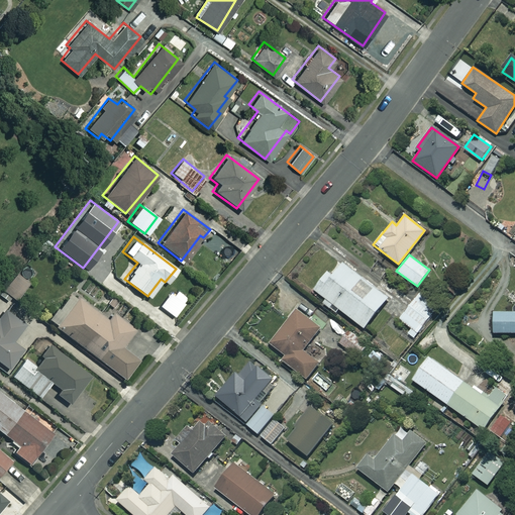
[(388,296),(336,258),(313,290),(324,298),(321,302),(335,312),(337,309),(364,328),(388,296)]
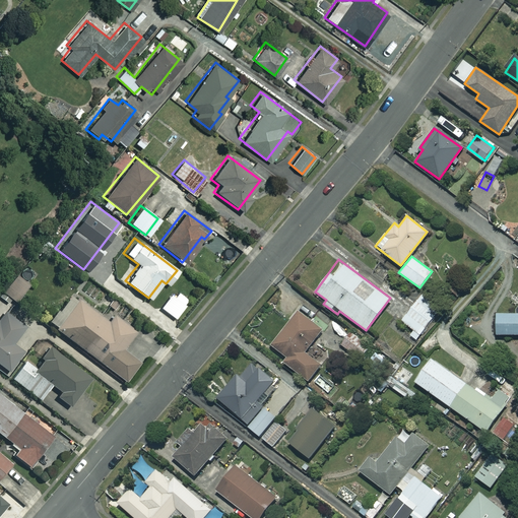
[(27,283),(13,273),(0,290),(14,301),(27,283)]
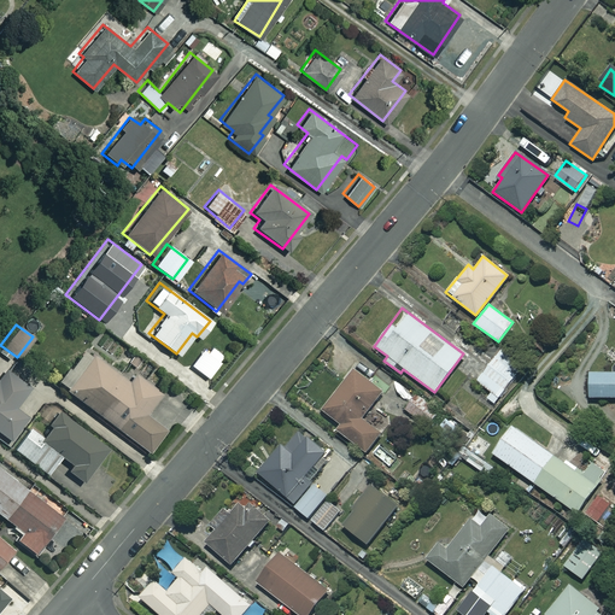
[(521,365),(499,349),(475,380),(490,391),(485,397),(493,403),(521,365)]
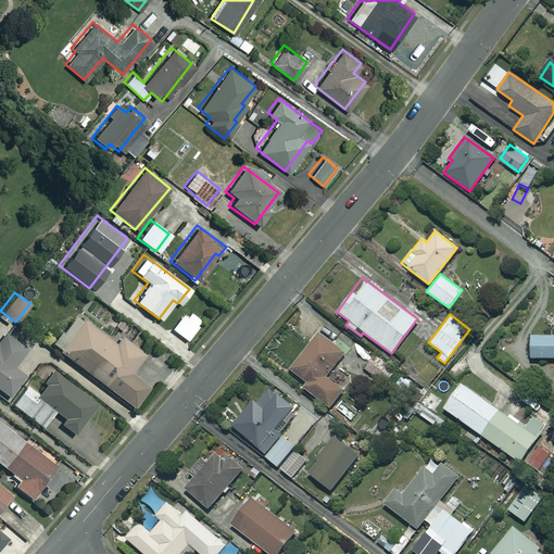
[(112,340),(83,315),(57,348),(129,407),(147,386),(128,372),(142,354),(116,334),(112,340)]
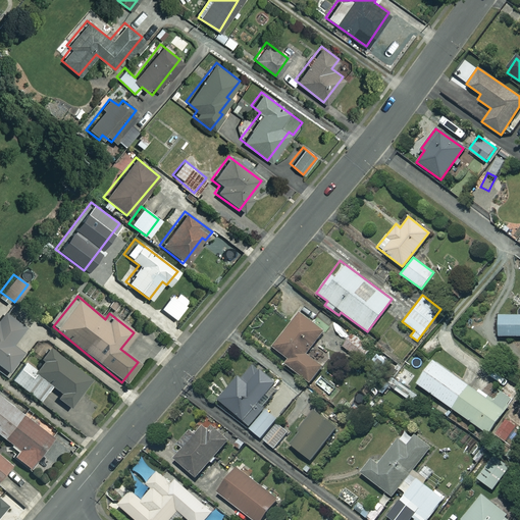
[(12,307),(0,297),(0,367),(4,371),(19,353),(9,344),(22,327),(6,314),(12,307)]
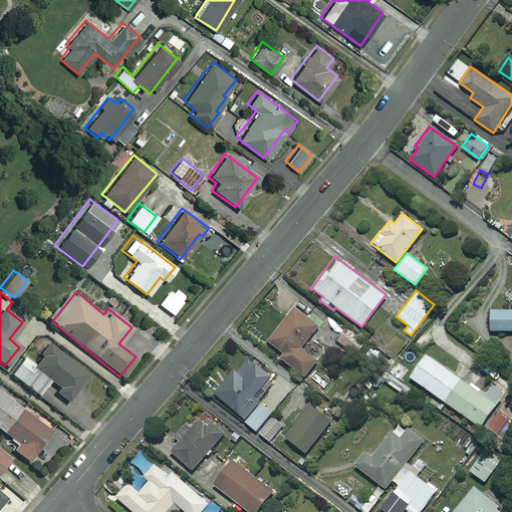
[(317,326),(294,308),(267,341),(282,353),(279,357),(303,376),(317,360),(300,346),(317,326)]
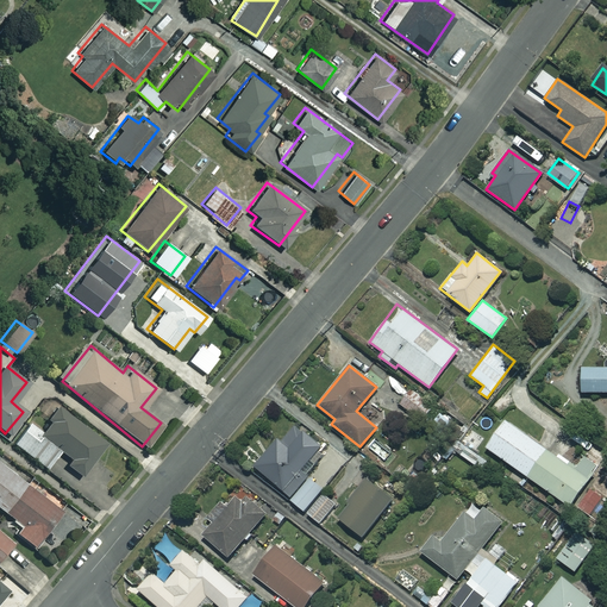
[(606,367),(580,367),(581,393),(606,392),(606,367)]
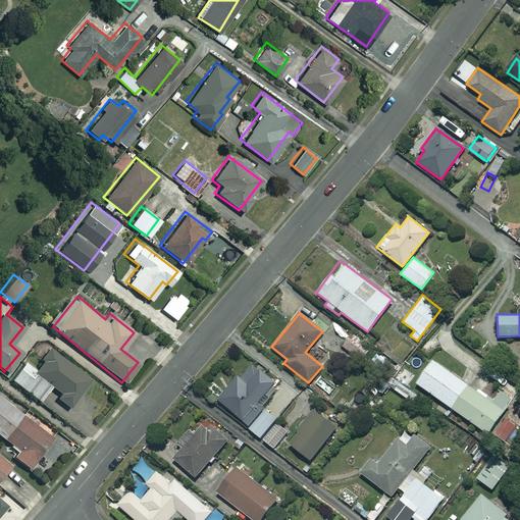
[(351,334),(343,346),(366,365),(375,354),(351,334)]
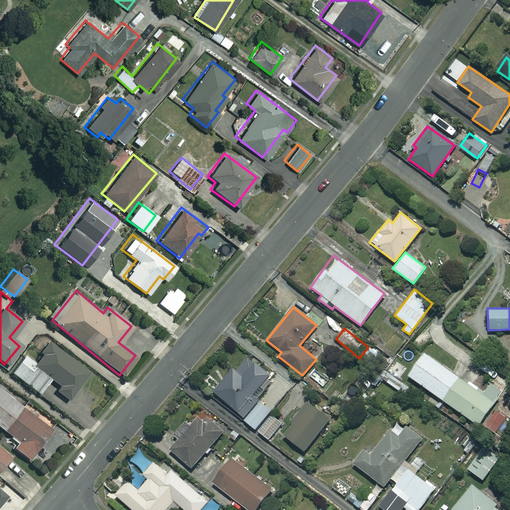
[(87,371),(47,342),(38,354),(28,347),(10,372),(37,392),(48,377),(57,383),(53,389),(66,399),(87,371)]
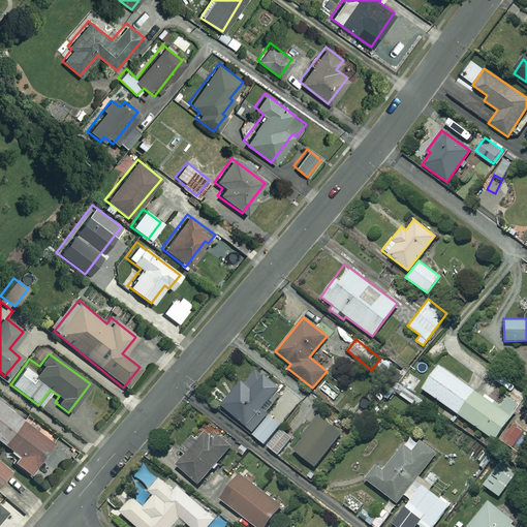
[(457,413),(473,390),(437,365),(421,389),(457,413)]
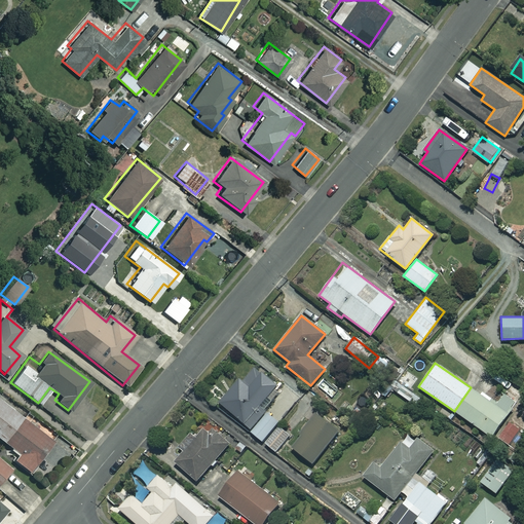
[(274,385),(253,367),(241,381),(239,379),(219,403),(250,428),(265,411),(258,406),(274,385)]
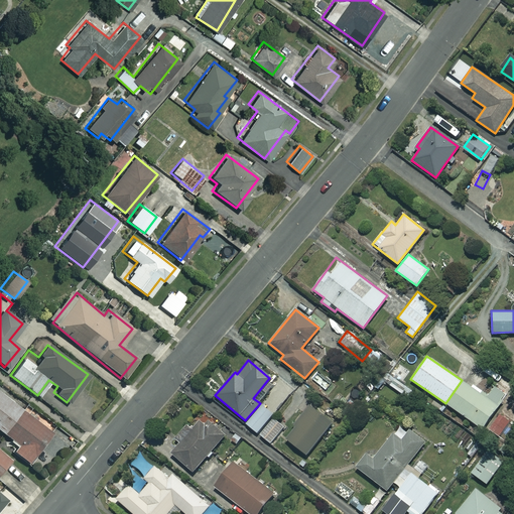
[(462,380),(445,403),(484,430),(509,394),(494,384),(485,397),(462,380)]
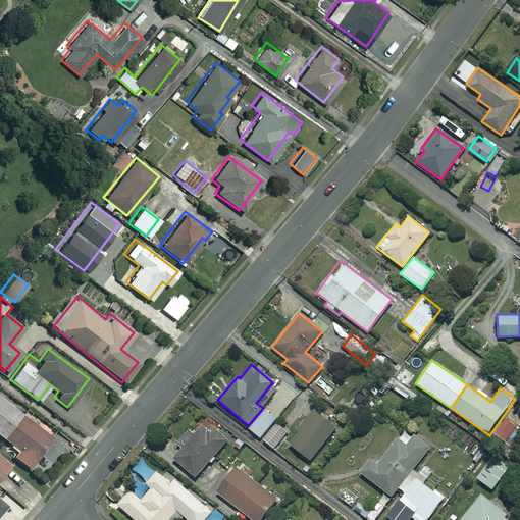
[(50,435),(0,399),(0,435),(9,443),(4,450),(28,466),(50,435)]
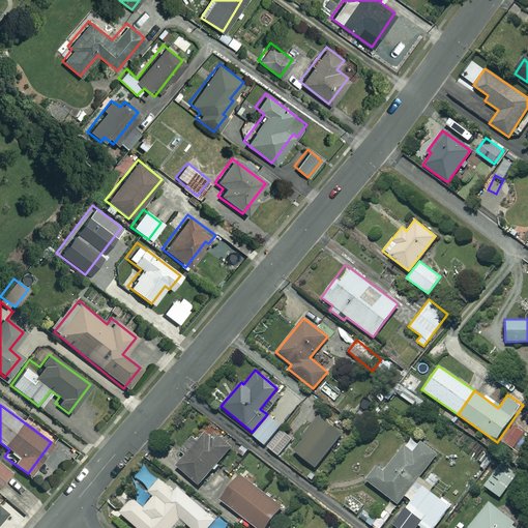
[(280,426),(267,414),(252,432),(265,443),(280,426)]
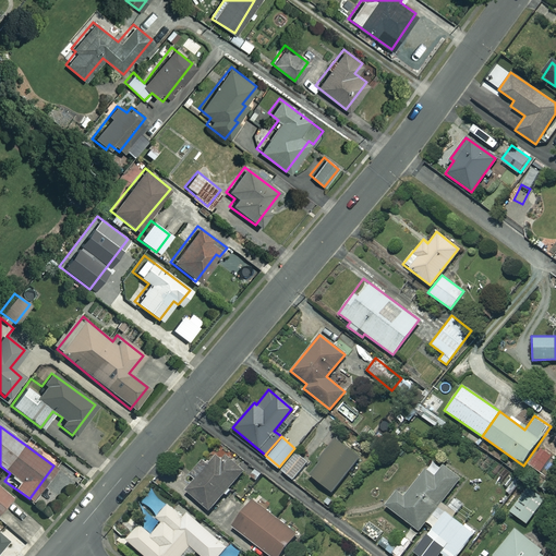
[(358,457),(335,439),(307,474),(331,492),(358,457)]
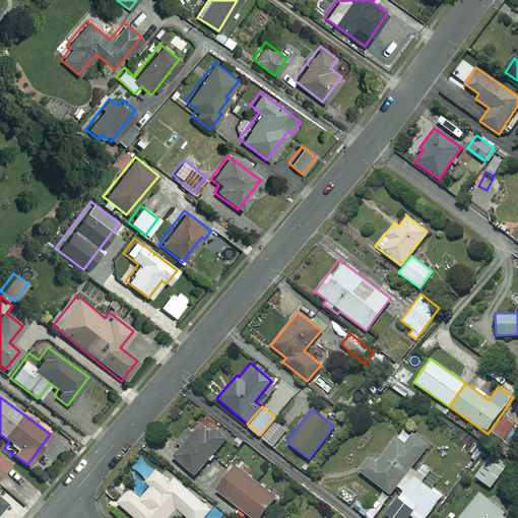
[(516,424),(505,415),(495,430),(506,438),(516,424)]
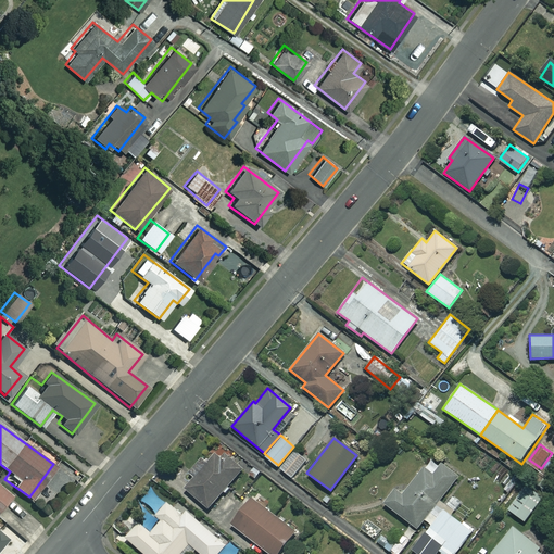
[(241,468),(217,449),(208,460),(199,452),(184,470),(192,478),(184,488),(208,508),(241,468)]
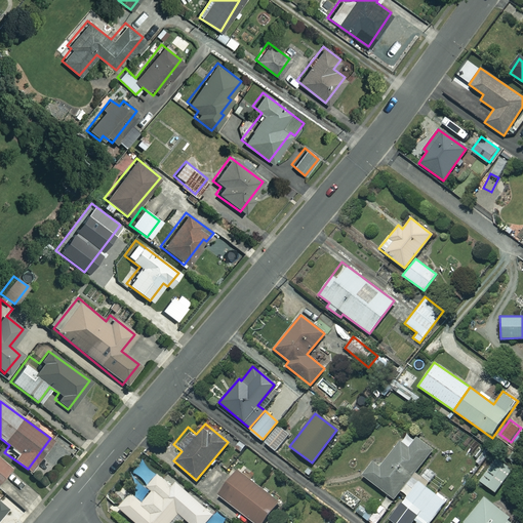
[(433,446),(418,435),(407,448),(399,442),(379,468),(372,461),(362,476),(392,498),(433,446)]
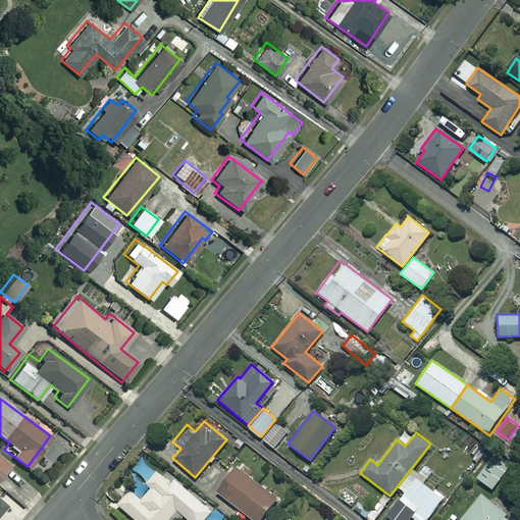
[(490,488),(508,466),(492,454),(475,477),(490,488)]
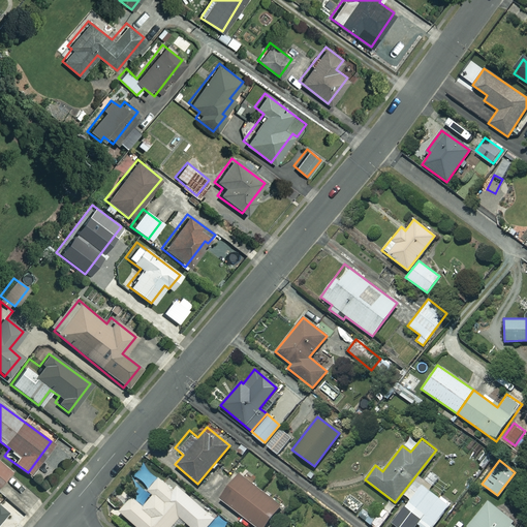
[(0,481),(9,469),(0,462),(0,481)]
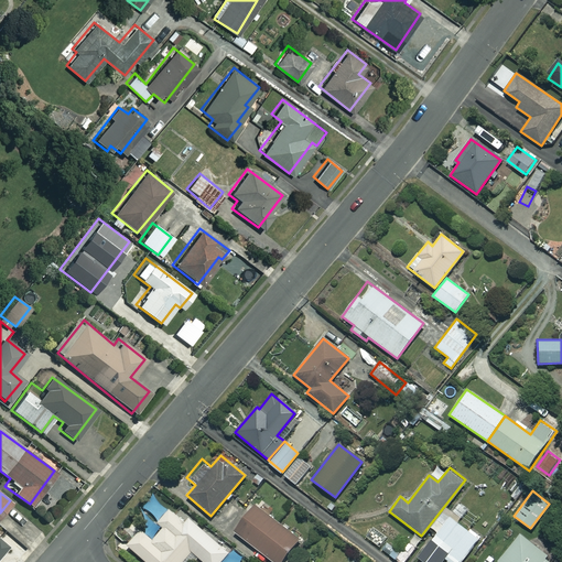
[(280,561),(298,538),(254,505),(233,532),(272,561),(280,561)]
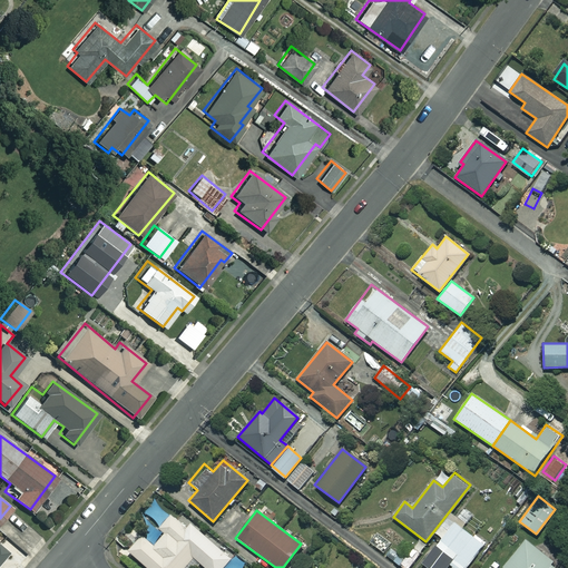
[(186,528),(170,515),(159,527),(165,532),(153,546),(142,535),(127,549),(147,567),(195,567),(199,564),(203,567),(223,567),(231,560),(191,524),(186,528)]
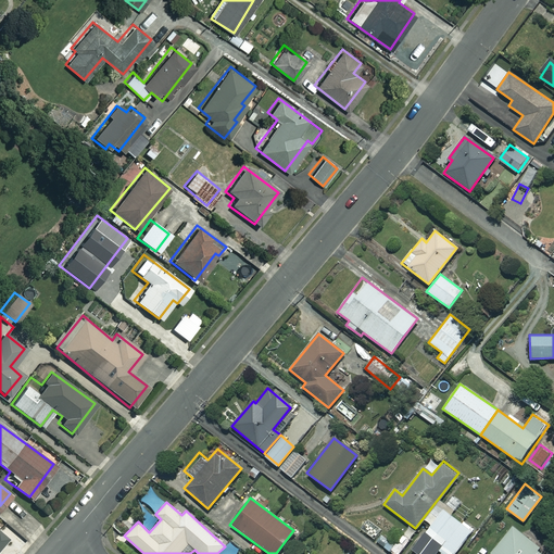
[(431,524),(412,550),(417,553),(423,553),(438,533),(444,539),(439,546),(449,553),(453,553),(470,530),(437,505),(426,519),(431,524)]
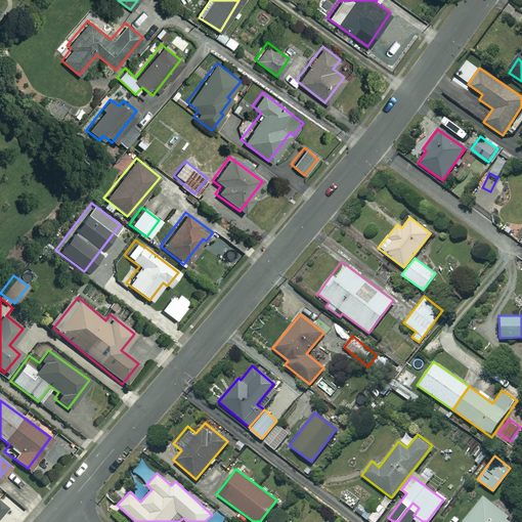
[(508,521),(512,518),(481,496),(463,521),(508,521)]
